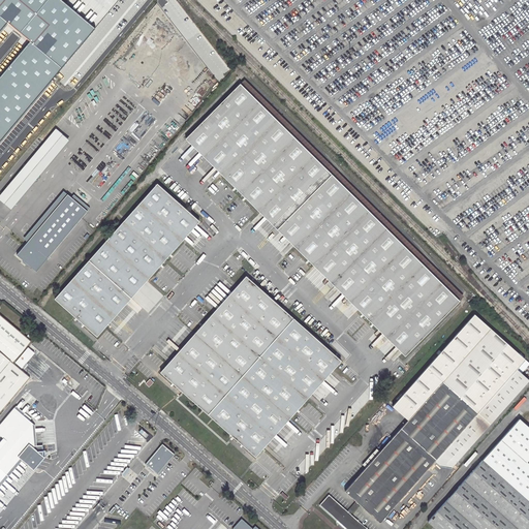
[(0,0),(0,33),(8,23),(21,33),(32,42),(0,81),(0,145),(97,29),(62,0),(0,0)]
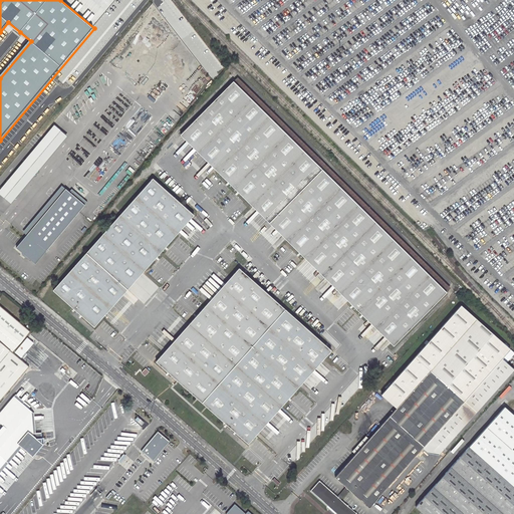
[(451,288),(237,77),(233,81),(446,292),(451,288)]
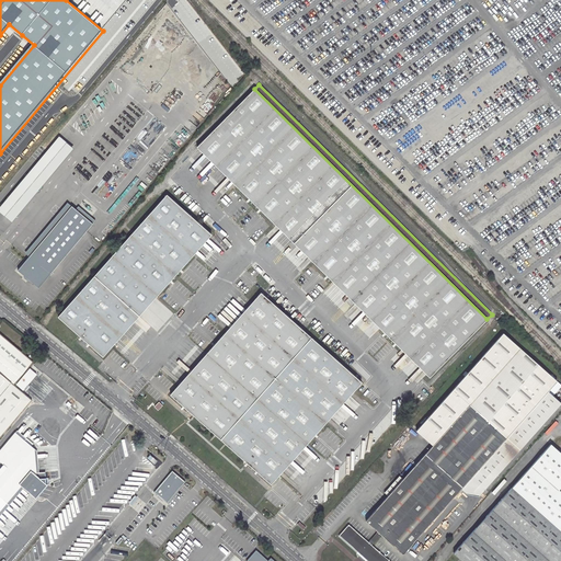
[(487,319),(254,89),(197,147),(430,377),(487,319)]
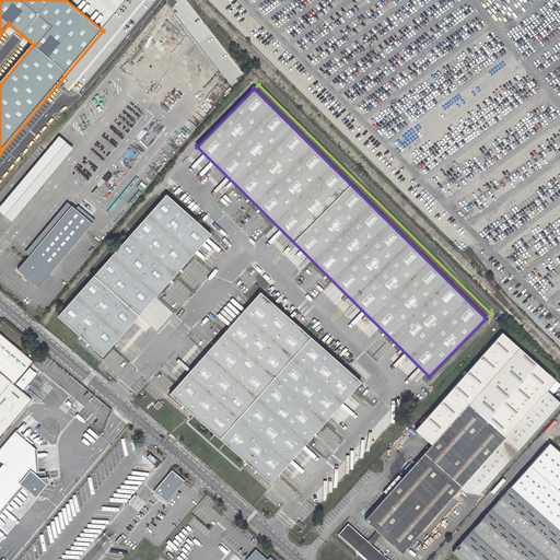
[(0,208),(0,211),(11,221),(74,149),(60,136),(0,208)]
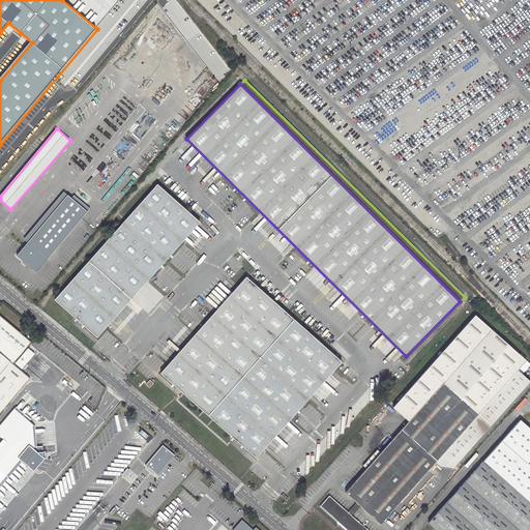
[(200,222),(157,183),(55,299),(97,336),(200,222)]
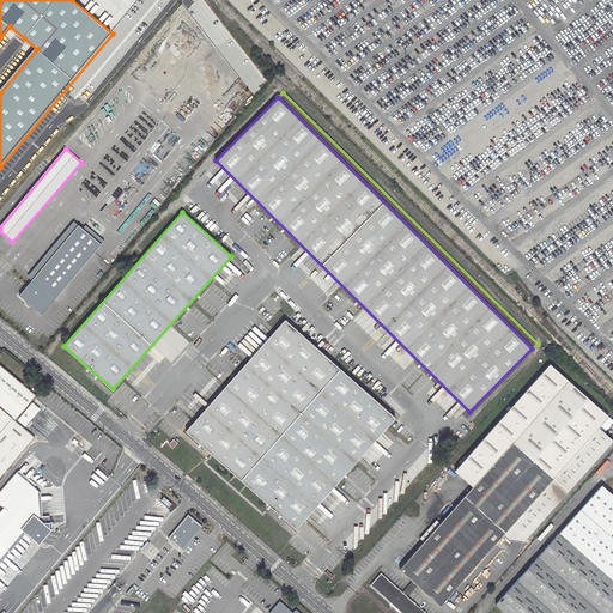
[(20,296),(43,316),(105,241),(86,225),(84,229),(74,222),(28,277),(34,281),(20,296)]
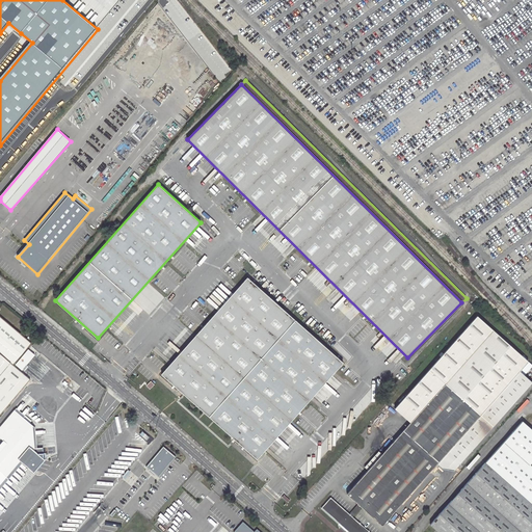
[(343,362),(247,277),(161,374),(257,459),(343,362)]
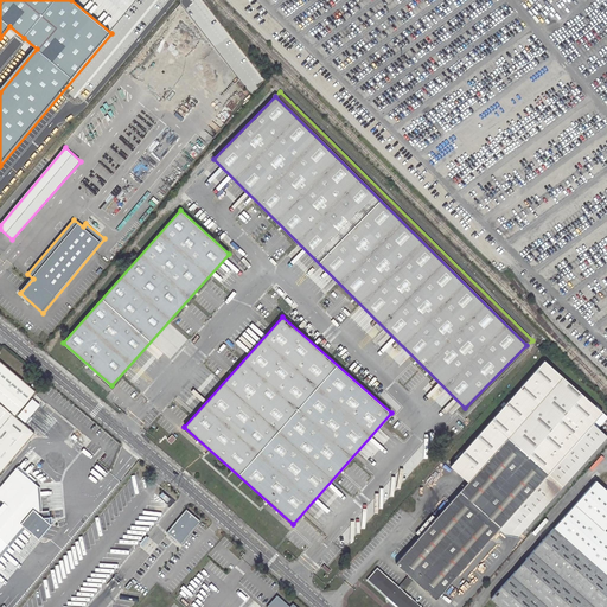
[(0,474),(36,433),(16,416),(37,391),(0,360),(0,474)]
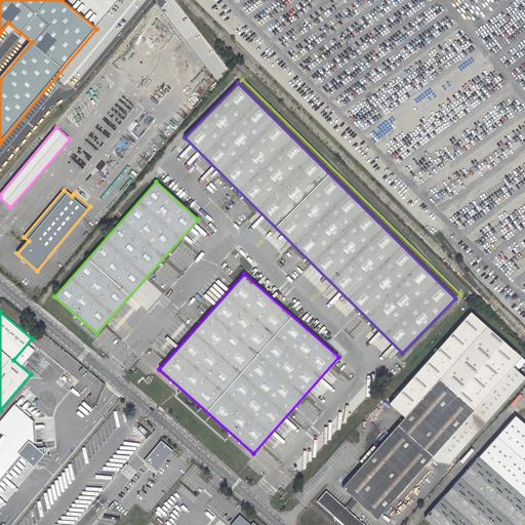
[(357,500),(377,518),(430,458),(439,449),(451,459),(524,377),(513,366),(521,357),(471,313),(390,403),(405,417),(342,488),(354,497),(345,508),(326,491),(317,501),(344,524),(363,524),(364,524),(349,511),(357,500)]
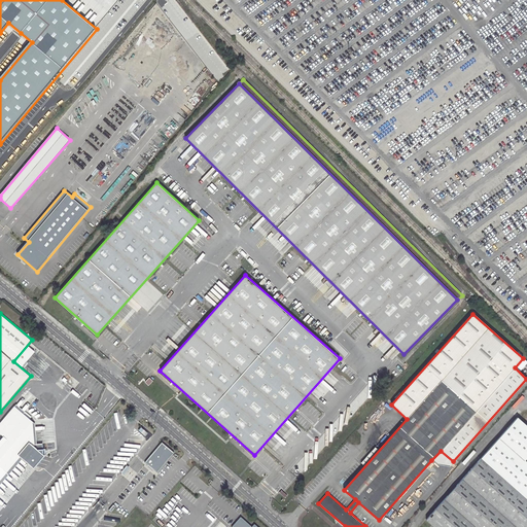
[(0,430),(7,437),(0,446),(0,480),(22,456),(35,467),(45,455),(44,443),(36,444),(33,420),(31,419),(33,417),(27,412),(24,414),(15,407),(0,424),(0,430)]
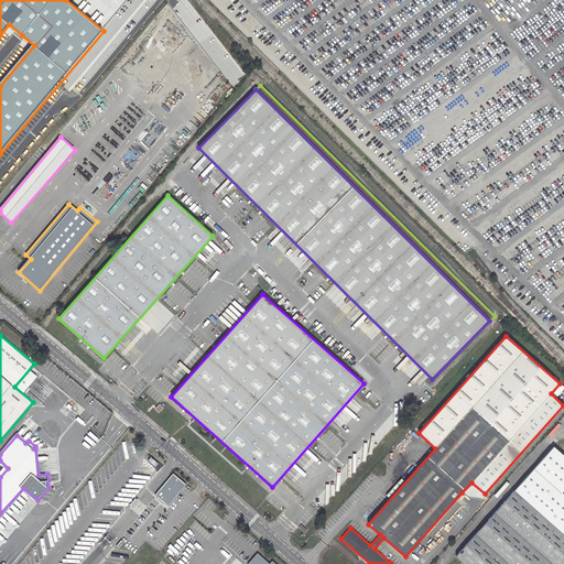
[(563,455),(553,446),(514,490),(457,556),(465,563),(563,563),(563,495),(562,492),(563,489),(563,455)]
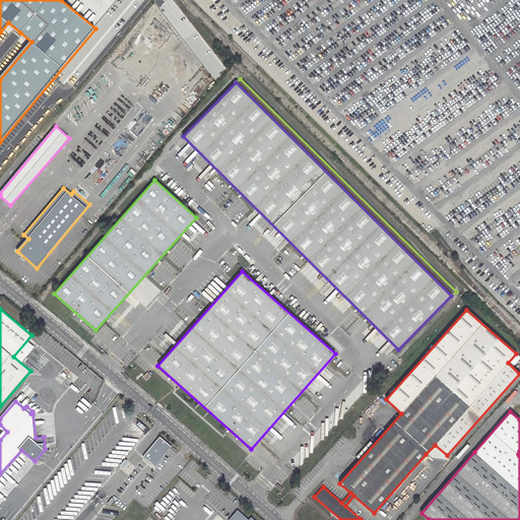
[(171,447),(159,437),(142,456),(154,467),(171,447)]
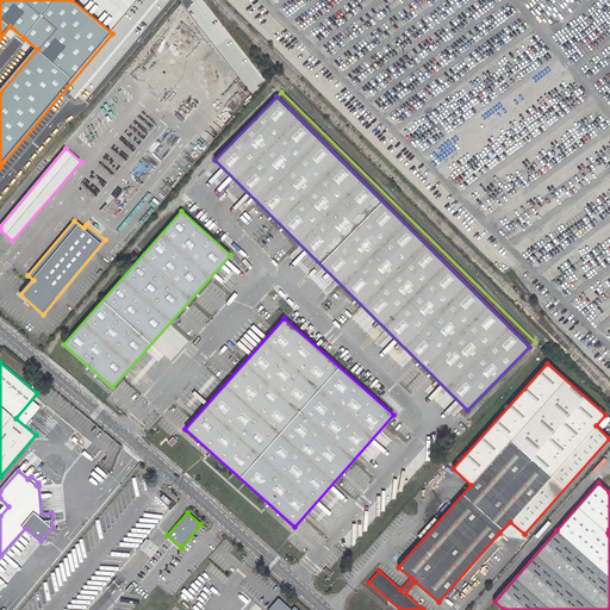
[(510,522),(499,533),(505,537),(520,540),(524,534),(510,522)]
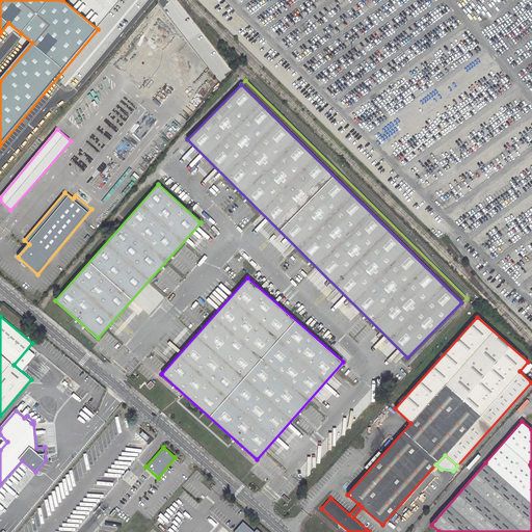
[(234,531),(233,531),(260,531),(259,531),(257,531),(255,531),(242,522),(234,531)]
